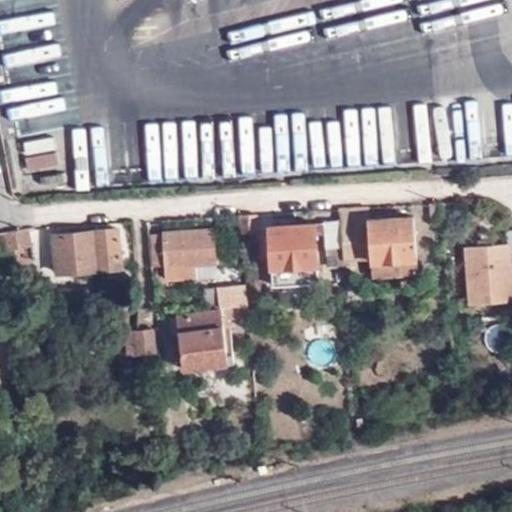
[(424,4),(429,43),(511,31),(507,0),(428,0),(429,3),(424,4)]
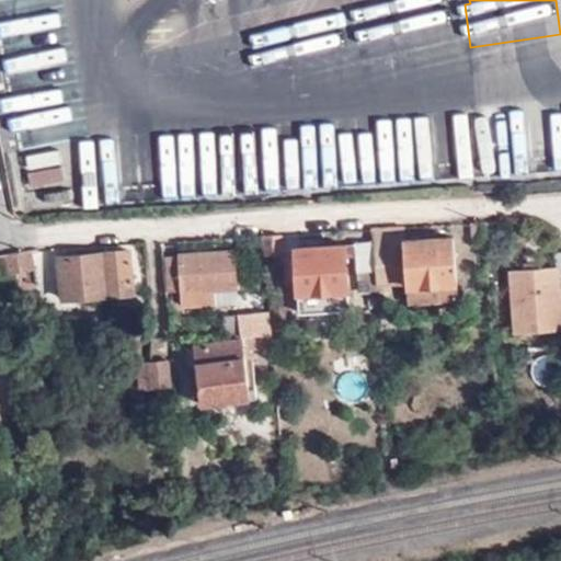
[(485,243),(483,221),(473,222),(476,244),(485,243)]
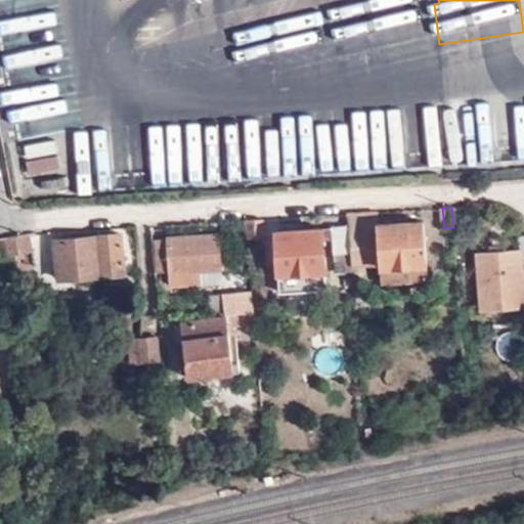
[(380,226),(379,212),(346,215),(348,227),(350,254),(351,268),(381,266),(382,285),(428,282),(425,223),(380,226)]
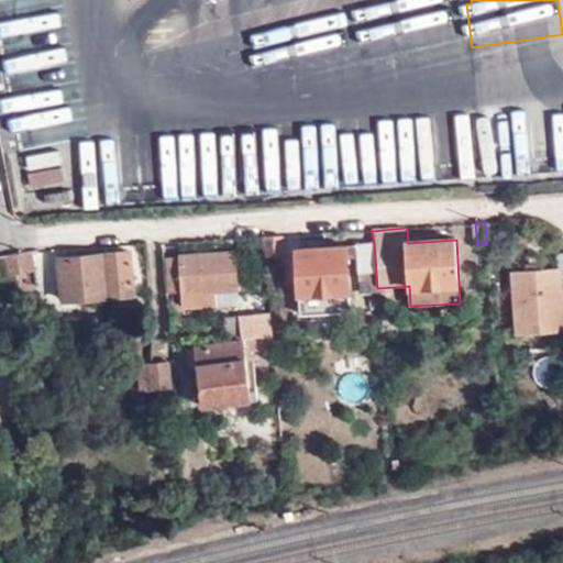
[(284,255),(283,236),(262,236),(264,256),(284,255)]
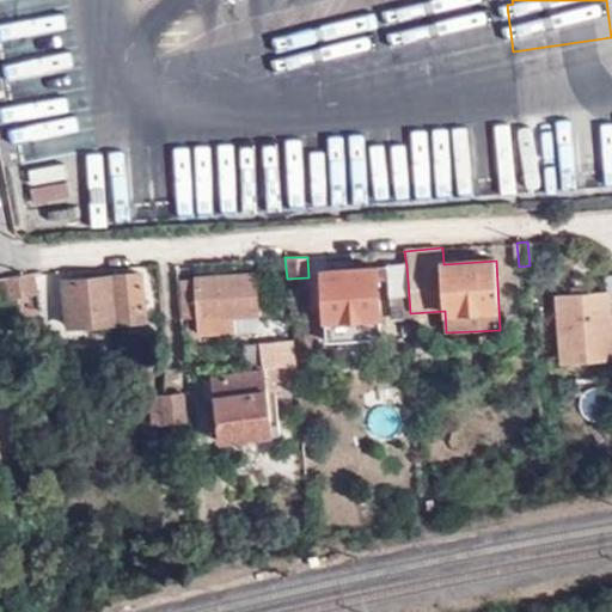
[(409,297),(407,265),(322,271),(325,323),(381,318),(379,282),(387,282),(389,297),(409,297)]
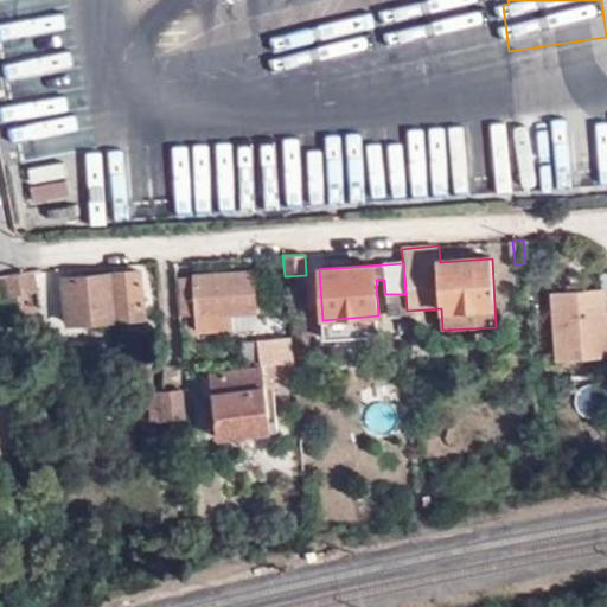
[(0,275),(0,298),(38,292),(32,270),(0,275)]
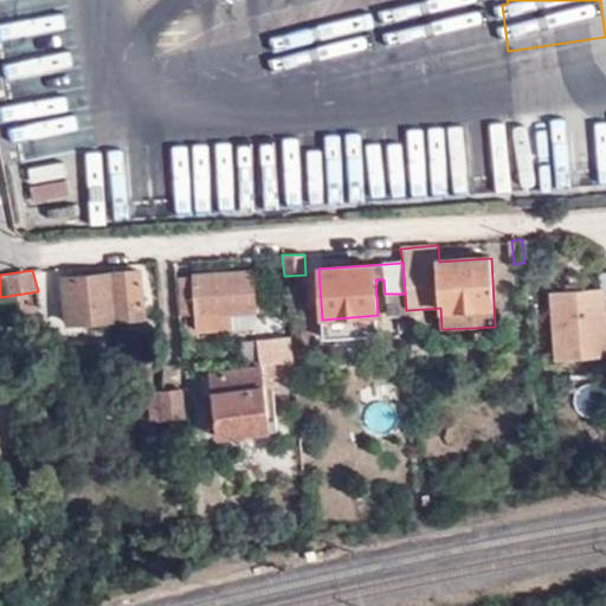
[(201,331),(238,329),(238,313),(255,311),(251,272),(180,276),(184,315),(200,314),(201,331)]
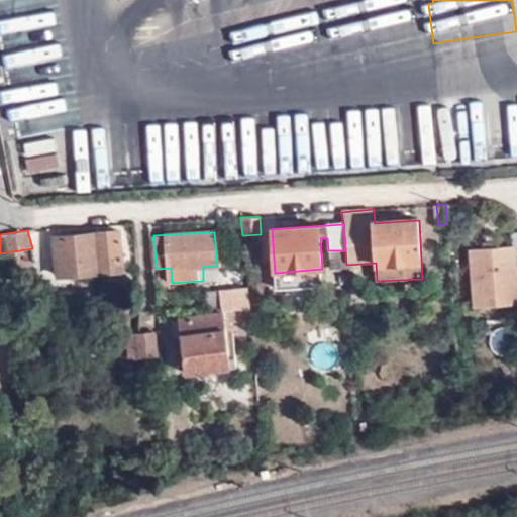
[(120,233),(58,237),(62,292),(124,288),(120,233)]
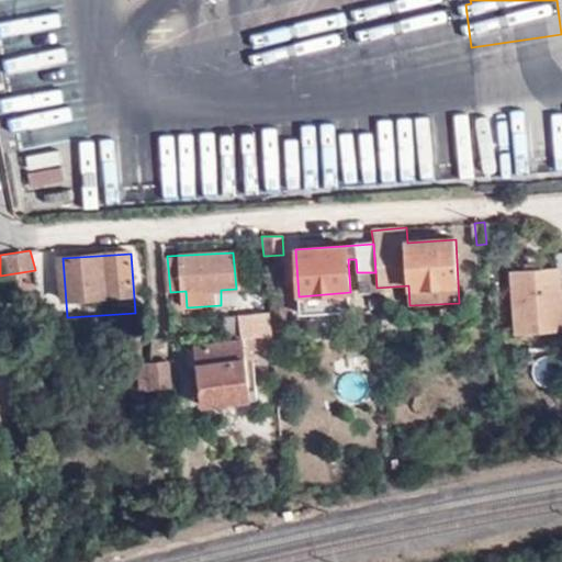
[(513,333),(561,328),(561,304),(560,267),(508,271),(513,333)]
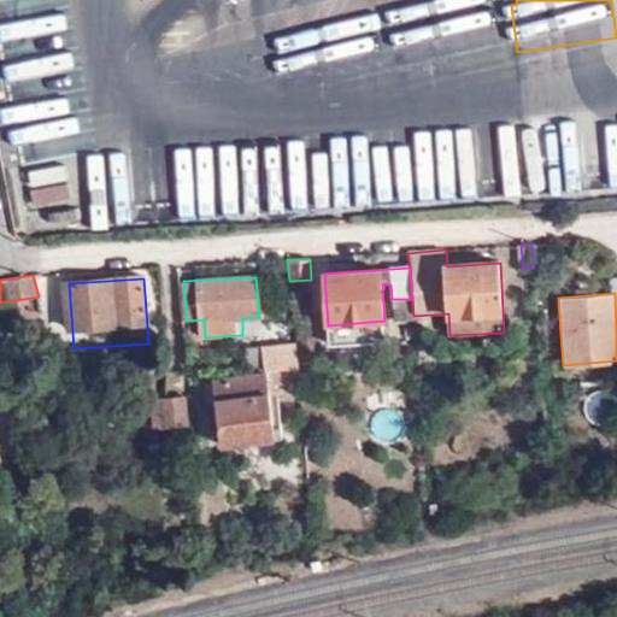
[(242,318),(242,335),(262,334),(259,317),(242,318)]
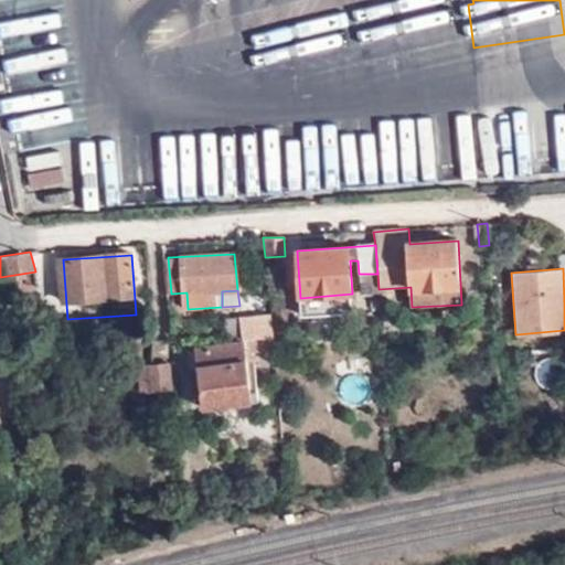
[(231,340),(273,336),(270,315),(230,320),(231,340)]
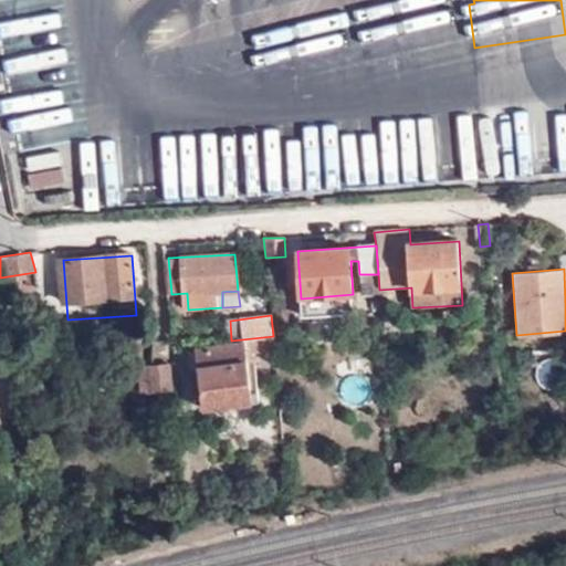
[(249,353),(274,348),(273,337),(192,349),(198,390),(202,390),(206,412),(255,406),(249,353)]
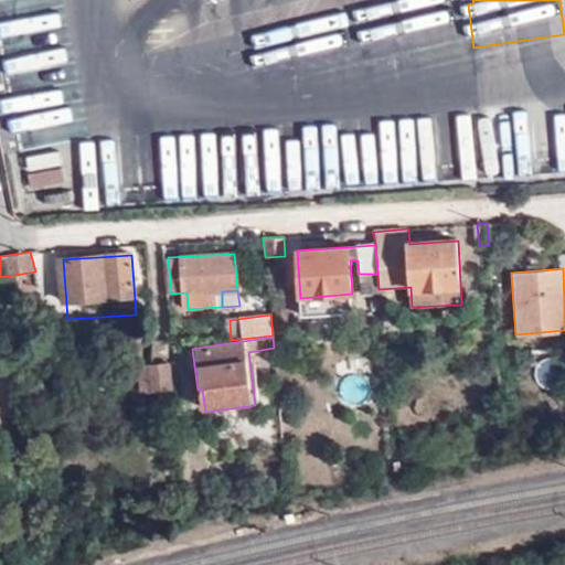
[(171,390),(169,363),(138,365),(140,391),(171,390)]
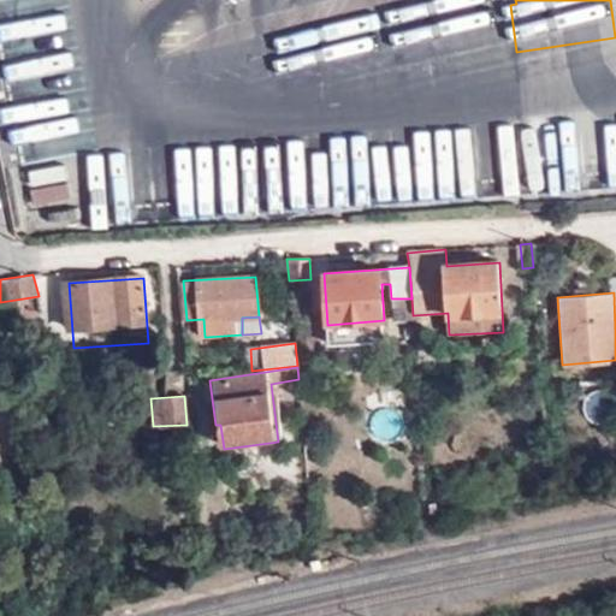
[(159,460),(157,443),(146,443),(146,462),(159,460)]
